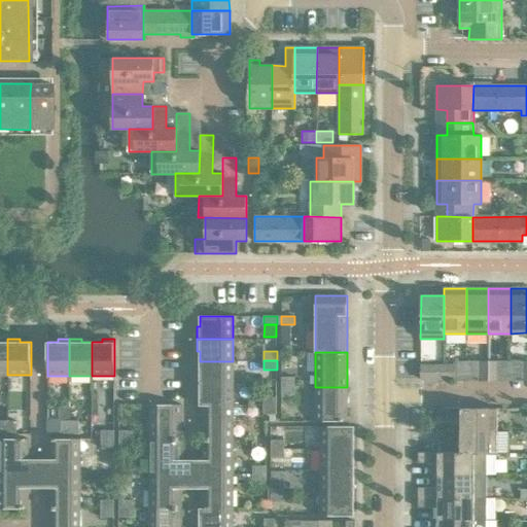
[(197,383),(233,383),(233,361),(200,361),(200,371),(197,371),(197,383)]
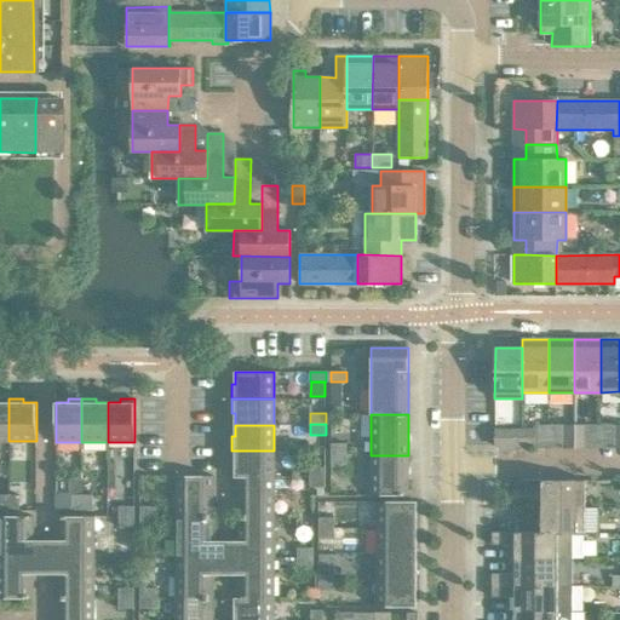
[(494,430),(494,445),(494,446),(522,446),(522,430),(494,430)]
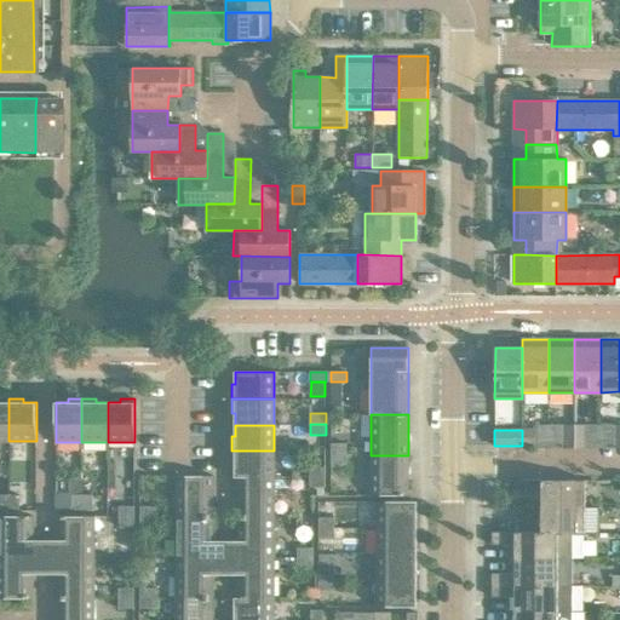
[(534,430),(522,430),(522,446),(534,446),(534,430)]
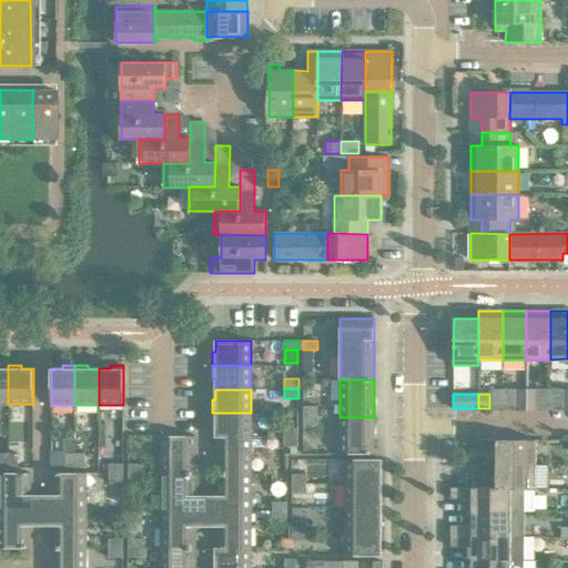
[(303,415),(317,415),(317,406),(303,406),(303,415)]
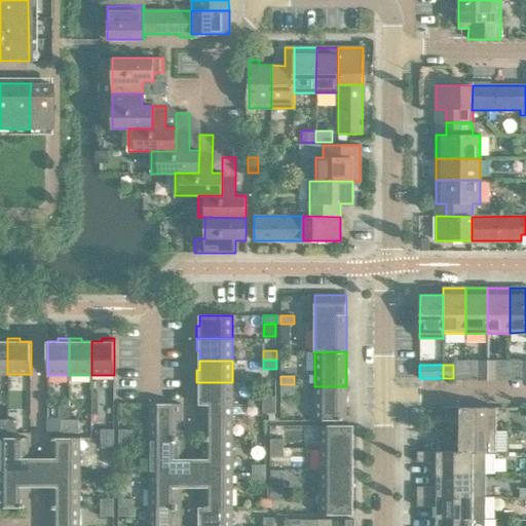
[(232,405),(232,382),(196,382),(196,395),(199,395),(199,405),(201,405),(232,405)]
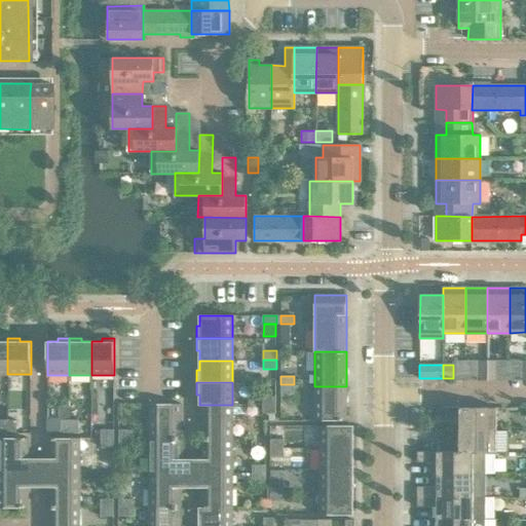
[(280,393),(294,393),(294,384),(280,384),(280,393)]
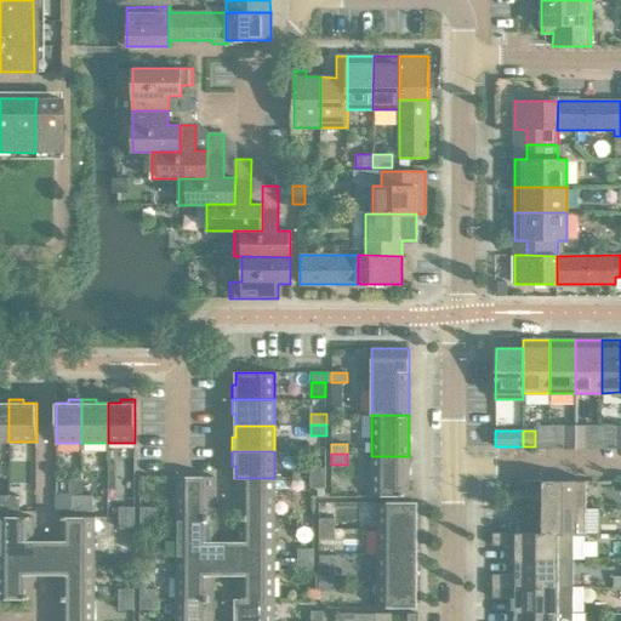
[(408,496),(409,456),(371,456),(371,496),(408,496)]
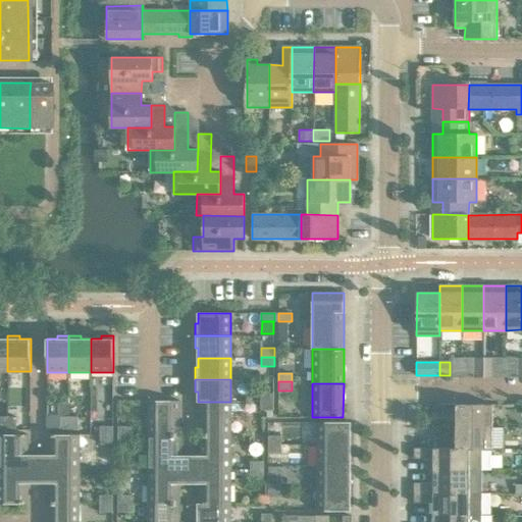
[(261,401),(273,401),(274,393),(261,392),(261,401)]
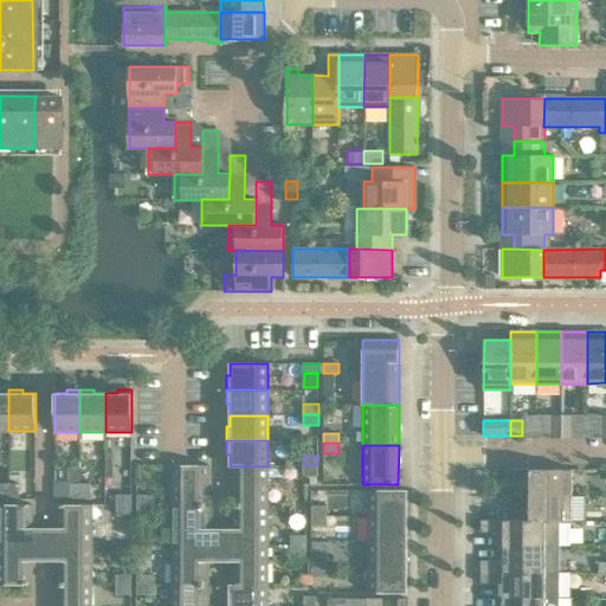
[(208,465),(173,465),(173,504),(208,504),(208,465)]
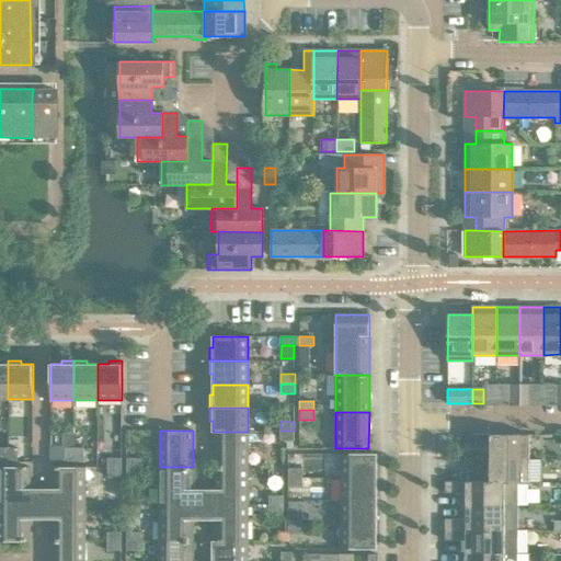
[(281,441),(294,441),(294,431),(281,431),(281,441)]
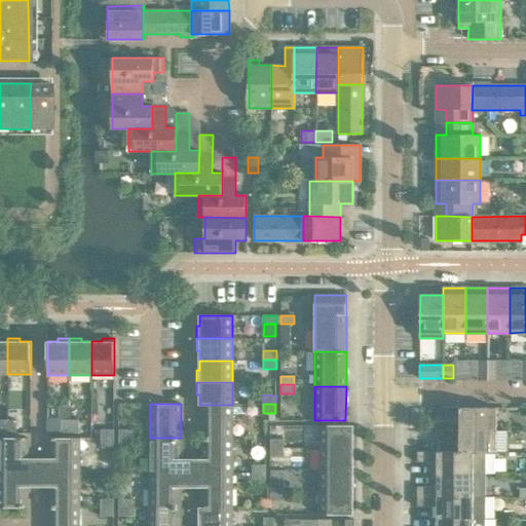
[(201,439),(232,439),(232,405),(201,405),(201,439)]
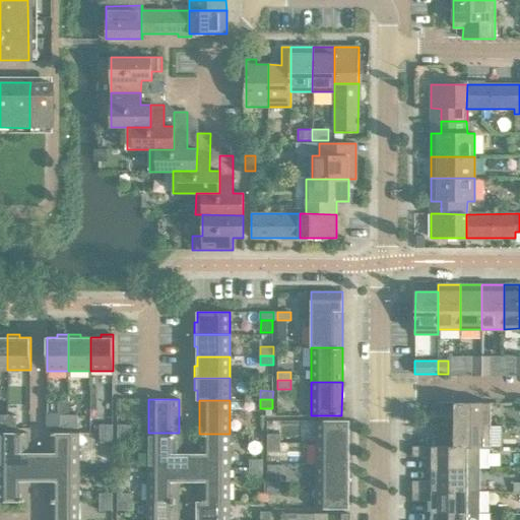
[(69,401),(59,401),(59,414),(68,414),(69,414),(69,401)]
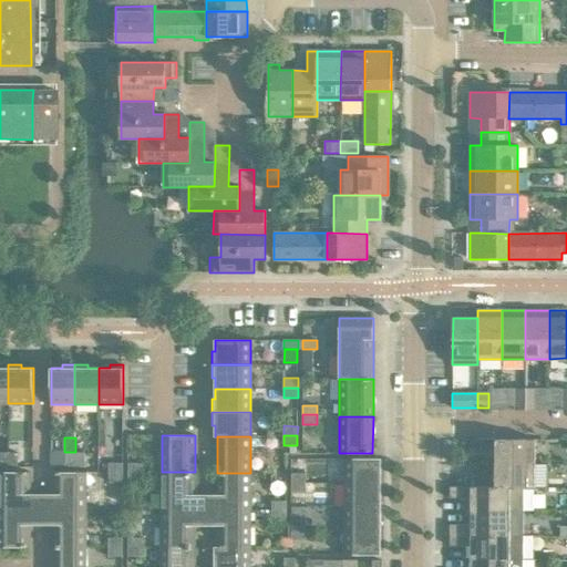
[(495,451),(495,464),(535,464),(535,439),(475,439),(475,451),(495,451)]
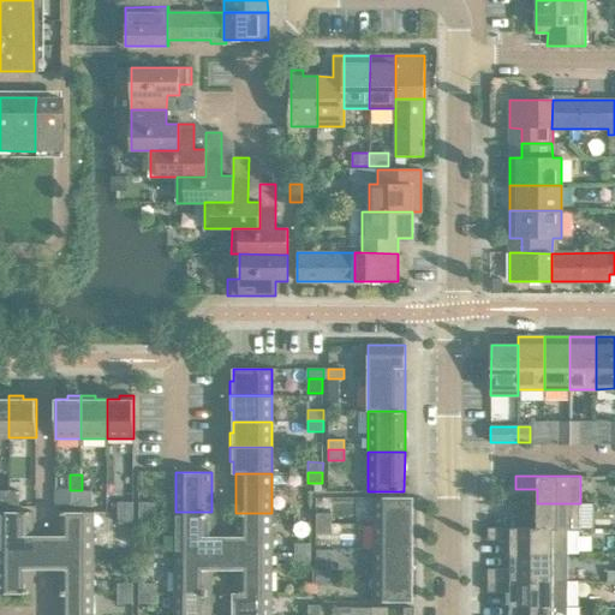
[(0,506),(10,506),(10,490),(0,490),(0,506)]
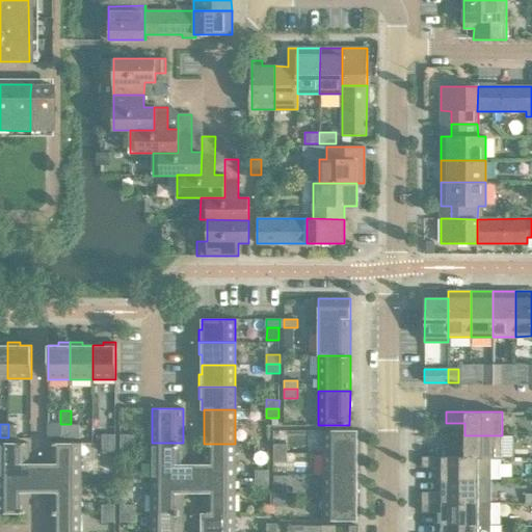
[(8,424),(8,437),(18,437),(18,424),(8,424)]
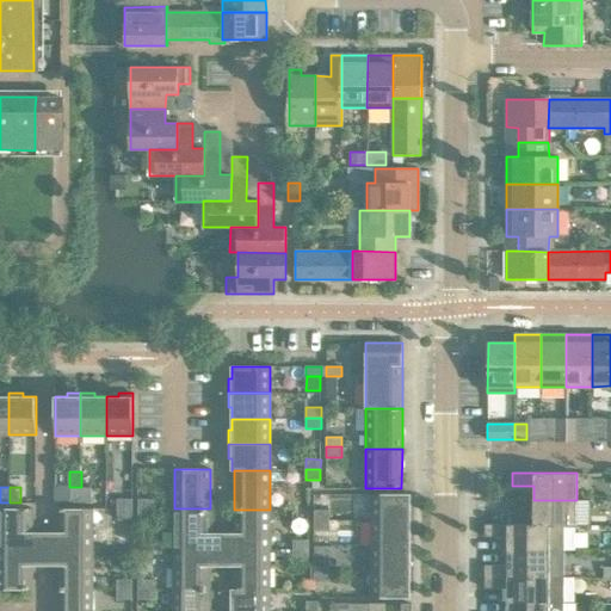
[(69,487),(69,503),(90,504),(90,487),(81,487),(80,487),(69,487)]
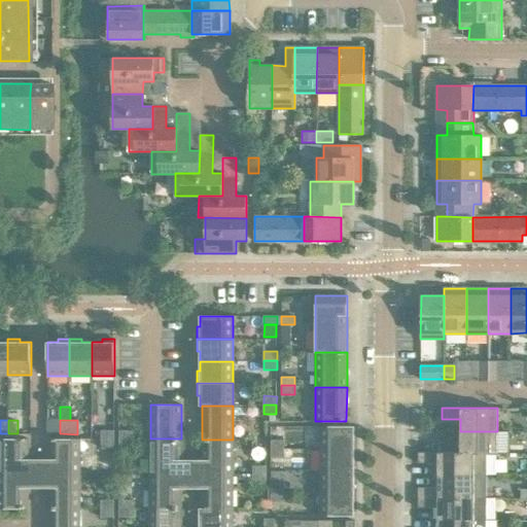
[(320,448),(357,448),(357,436),(354,436),(354,426),(346,426),(320,426),(320,448)]
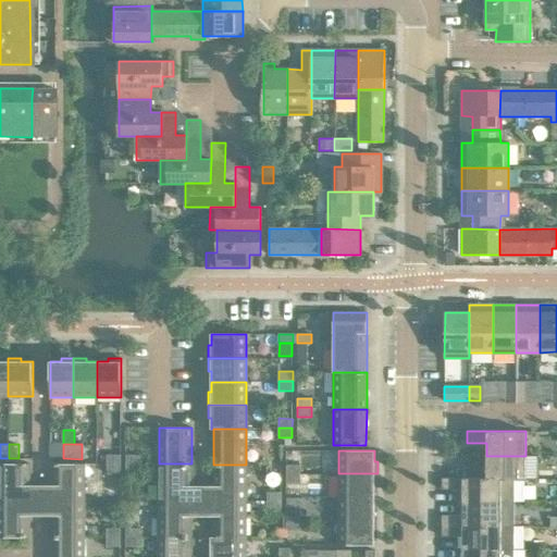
[(107,463),(121,463),(121,454),(107,455),(107,463)]
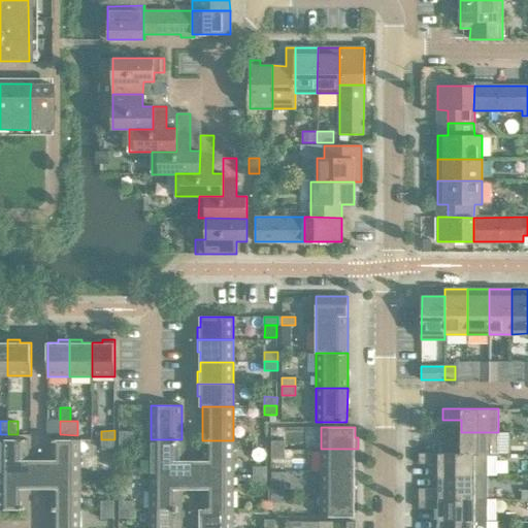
[(120,439),(133,439),(133,431),(120,431),(120,439)]
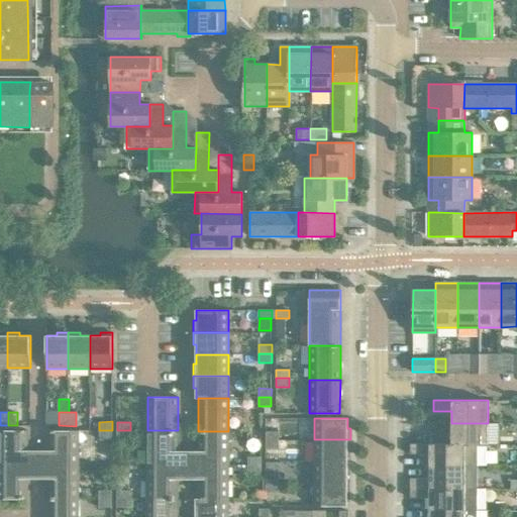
[(433,434),(433,443),(433,444),(464,444),(464,445),(478,445),(488,445),(488,423),(451,423),(451,434),(433,434)]
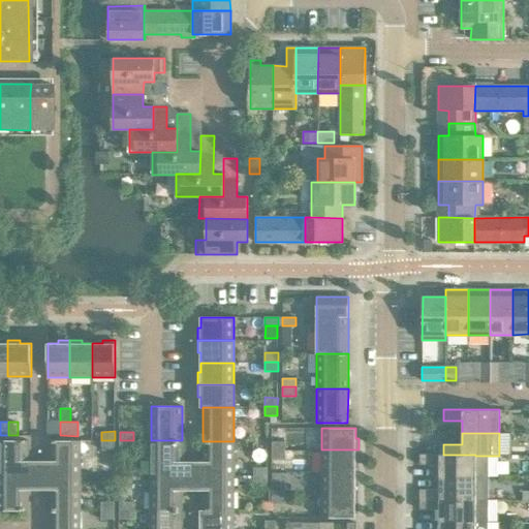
[(0,440),(0,474),(28,474),(28,440),(0,440)]
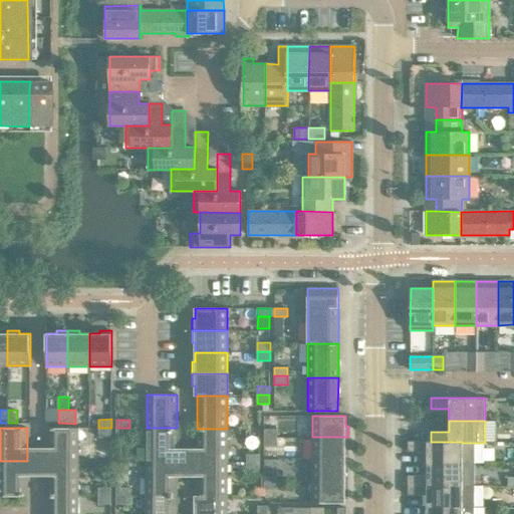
[(78,462),(78,443),(78,428),(47,428),(47,462),(78,462)]
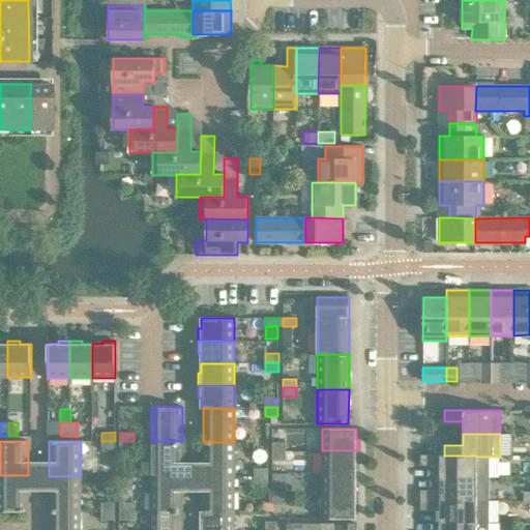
[(115,441),(101,441),(101,450),(115,450),(115,441)]
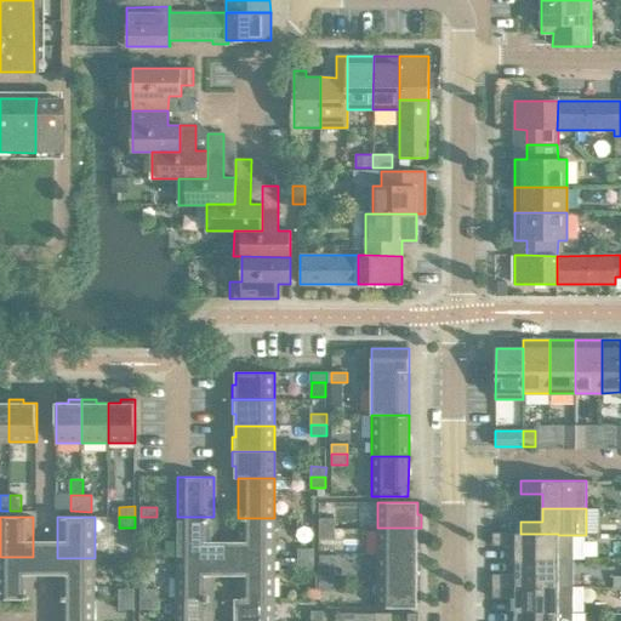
[(157,517),(141,517),(141,528),(157,528),(157,517)]
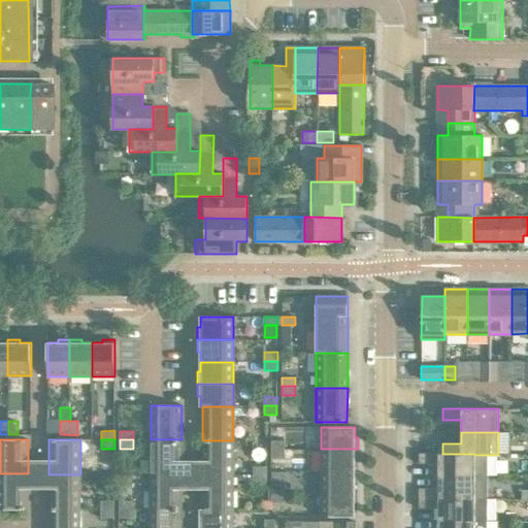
[(151,439),(151,455),(150,474),(182,474),(182,439),(151,439)]
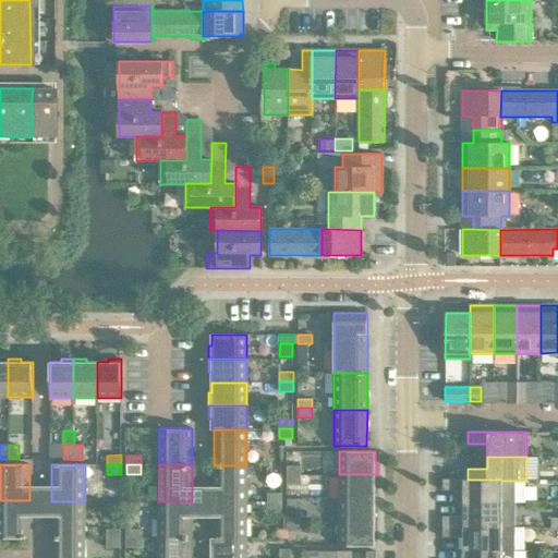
[(214,501),(246,501),(246,465),(214,465),(214,501)]
